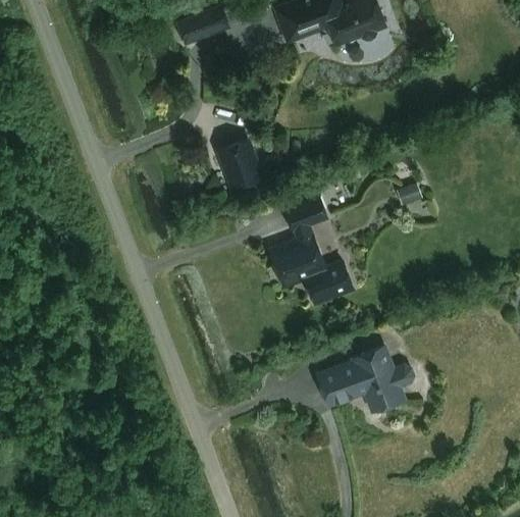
[(338,46),(362,37),(365,40),(370,42),(374,40),(376,36),(376,32),(386,28),(376,0),(358,0),(344,5),(342,0),(307,0),(278,11),(290,43),(325,30),(331,32),(338,46)]
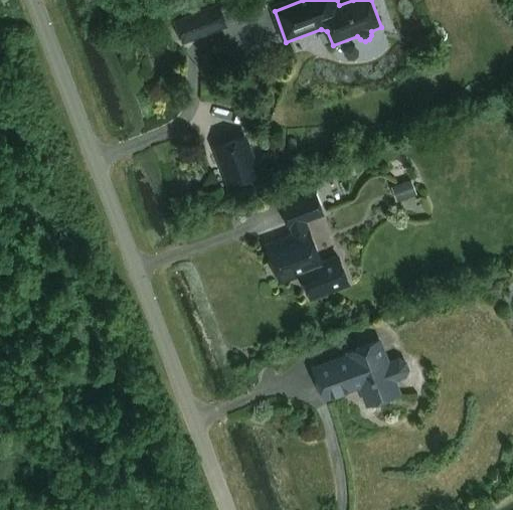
[(209,10),(175,23),(184,47),(218,34),(209,10)]
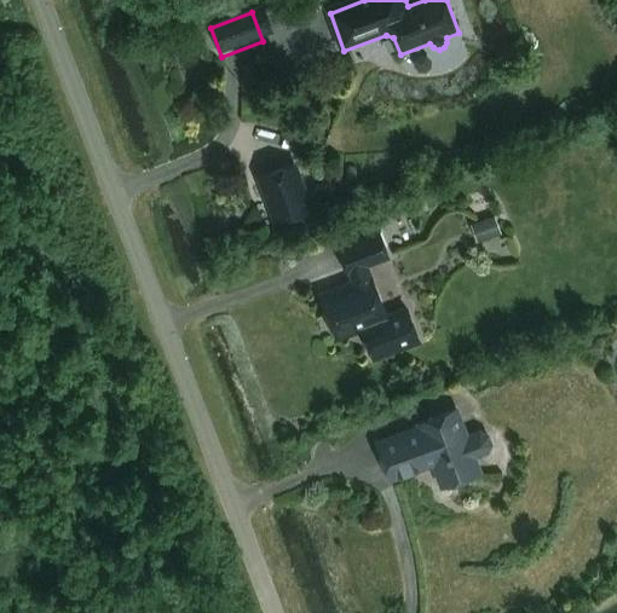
[(278,225),(311,212),(294,167),(261,180),(278,225)]
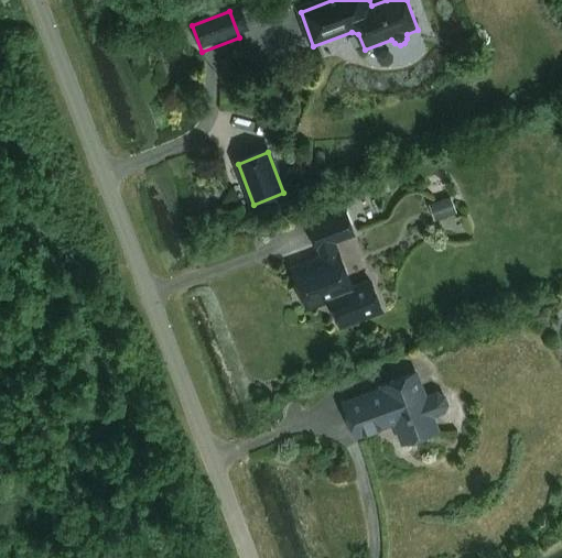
[(453,200),(431,209),(438,226),(458,217),(453,200)]
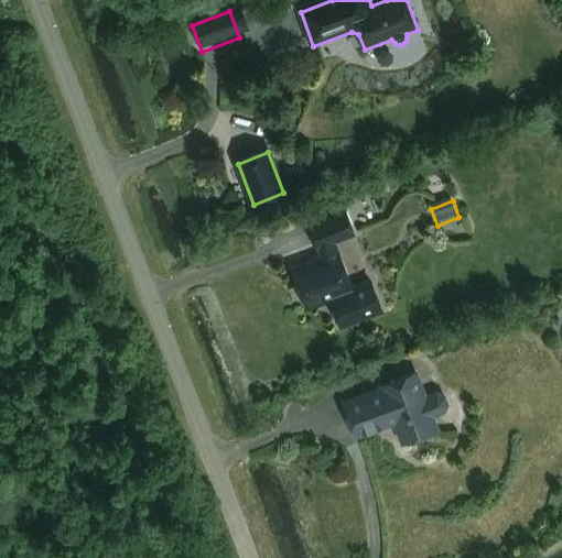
[(352,285),(335,244),(355,237),(347,216),(310,230),(317,251),(319,250),(323,261),(293,272),(307,310),(328,303),(337,327),(379,310),(367,280),(352,285)]
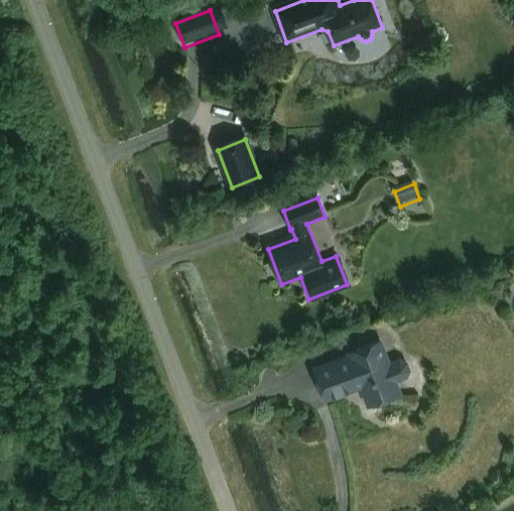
[(327,402),(363,388),(371,408),(400,397),(395,384),(407,380),(410,373),(408,366),(401,363),(389,368),(381,345),(351,356),(352,360),(315,373),(327,402)]
